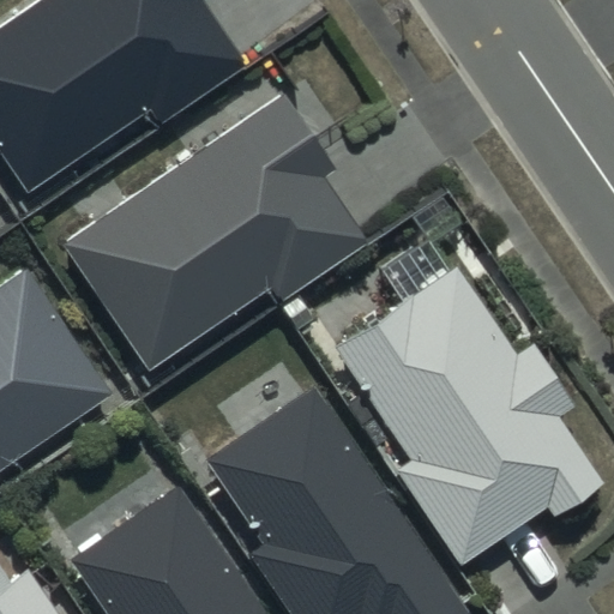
[(40,0),(0,28),(0,149),(28,190),(149,106),(161,122),(247,64),(204,2),(206,0),(40,0)]
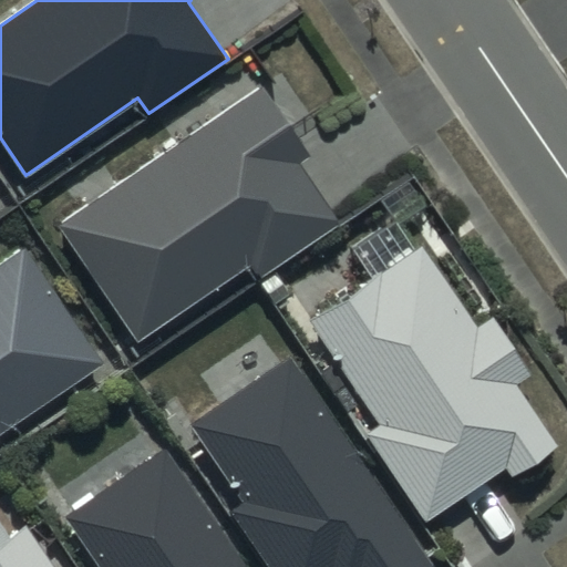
[(264,88),(61,227),(140,340),(251,264),(263,279),(342,224),(302,167),(313,160),(264,88)]
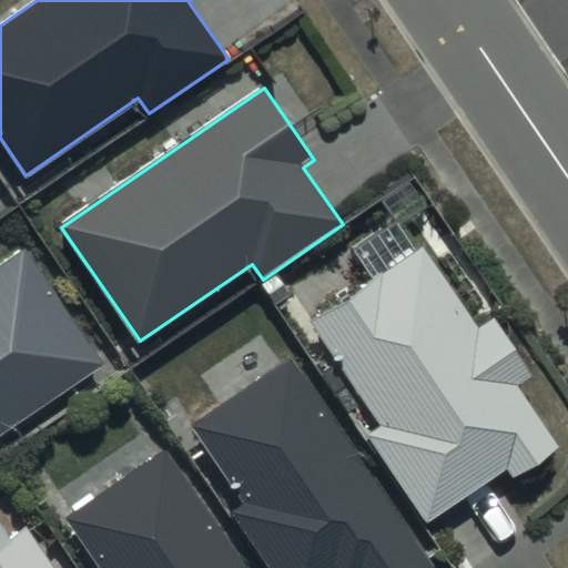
[(424,241),(308,318),(383,427),(368,436),(427,523),(507,469),(513,478),(560,446),(521,387),(536,377),(494,316),(482,325),(424,241)]
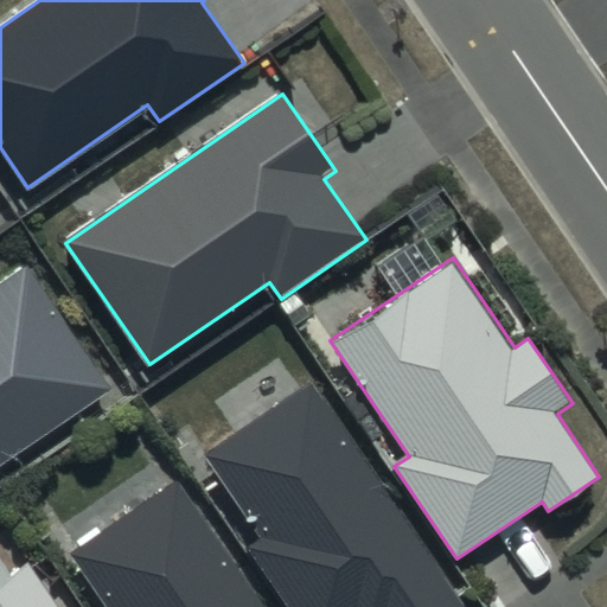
[(26,263),(0,281),(0,465),(112,389),(26,263)]
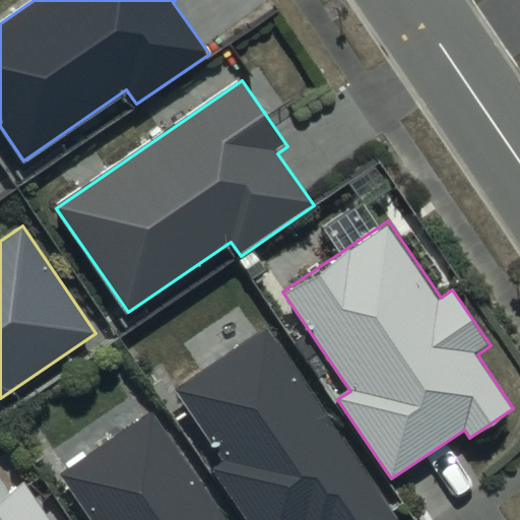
[(401,519),(265,325),(175,388),(226,462),(213,471),(247,519),(401,519)]
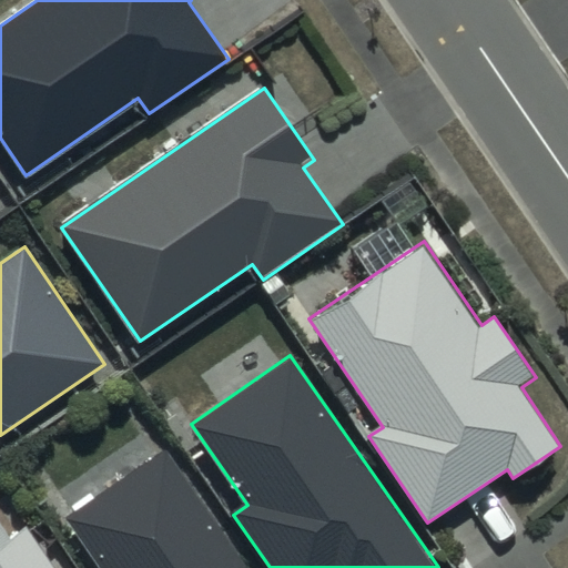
[(249,567),(165,448),(67,517),(102,567),(249,567)]
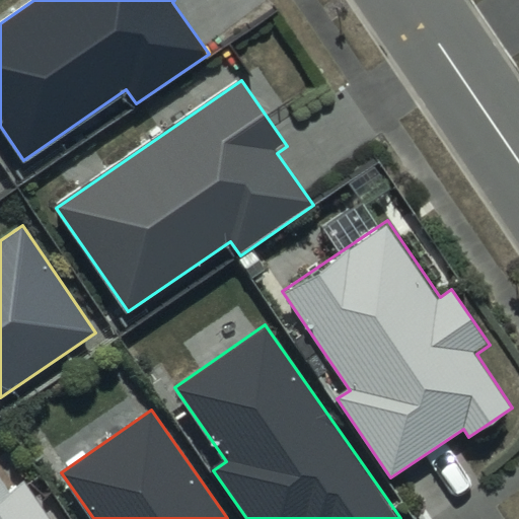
[(50,518),(24,482),(0,497),(0,518),(50,518)]
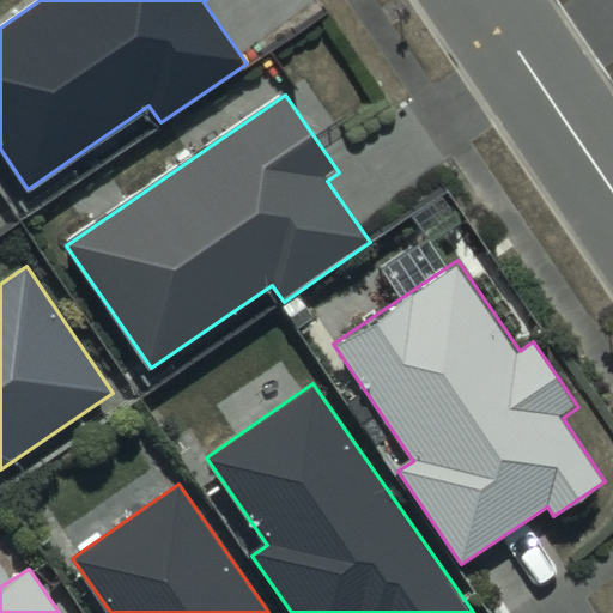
All buildings are outlined.
